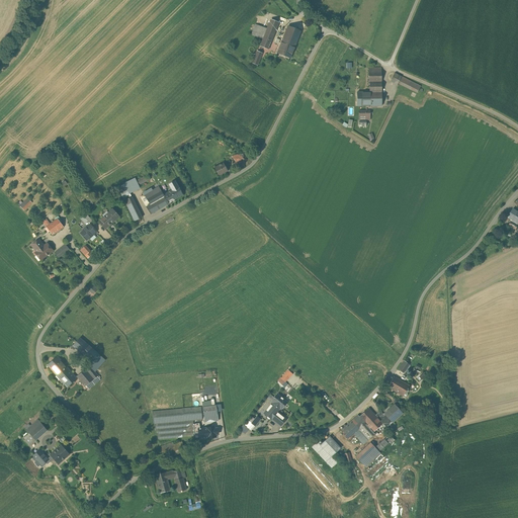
[(263,39),(260,46),(268,49),(278,22),(271,20),(270,21),(266,30),(263,39)]
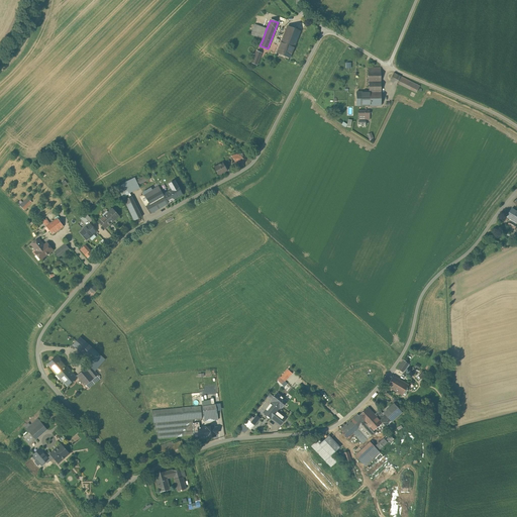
[(263,39),(266,30),(263,29),(264,27),(254,24),(250,34),(263,39)]
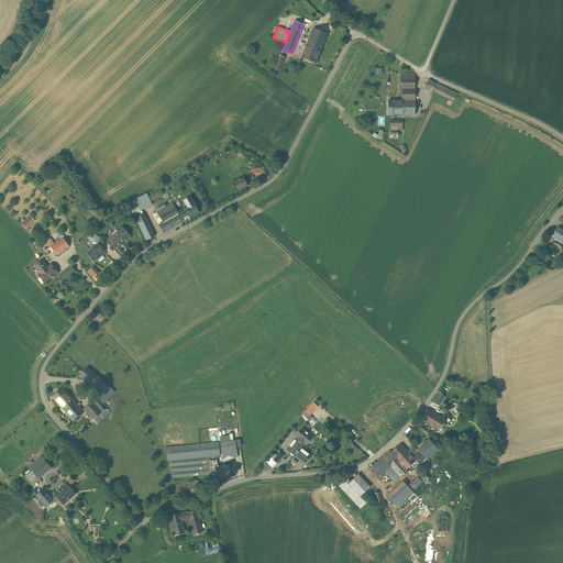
[(327,34),(312,29),(307,44),(305,48),(301,57),(316,63),(327,34)]
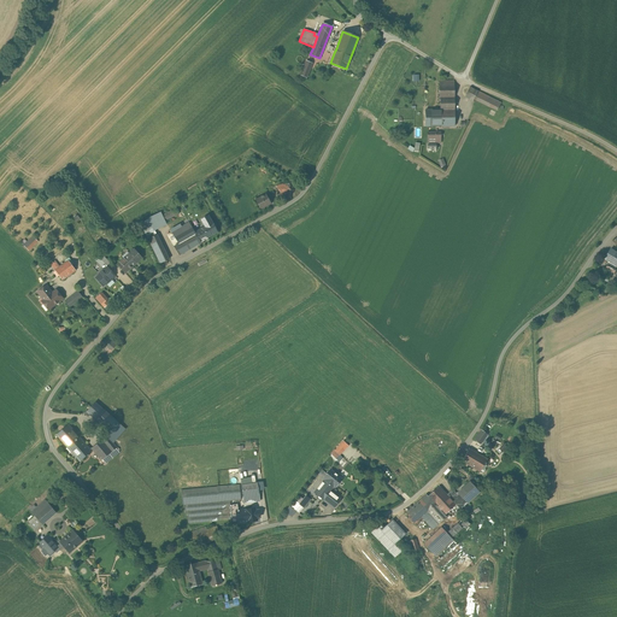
[(312,64),(306,62),(300,75),(306,77),(312,64)]
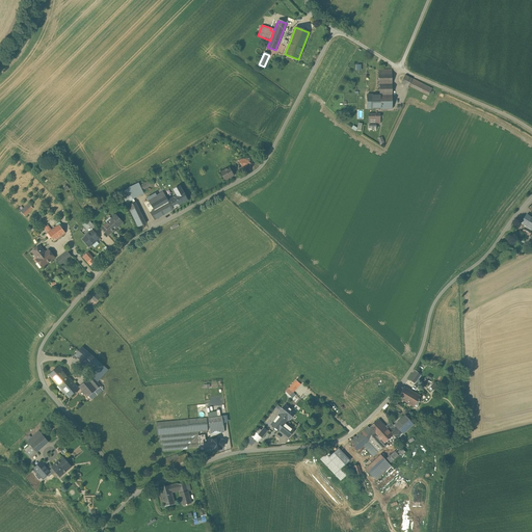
[(392,70),(378,70),(378,84),(379,84),(392,84),(392,70)]
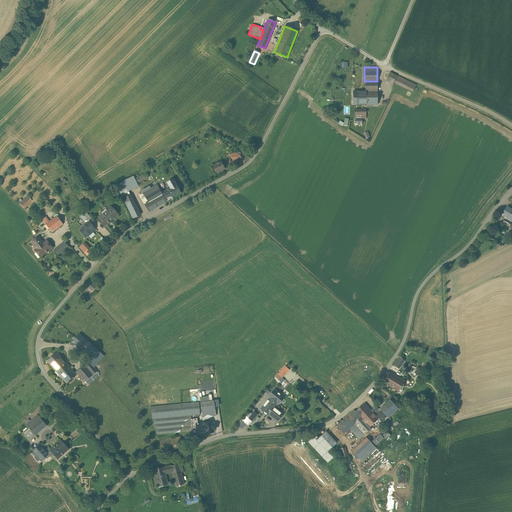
[(397,76),(390,72),(386,80),(393,84),(394,82),(397,76)]
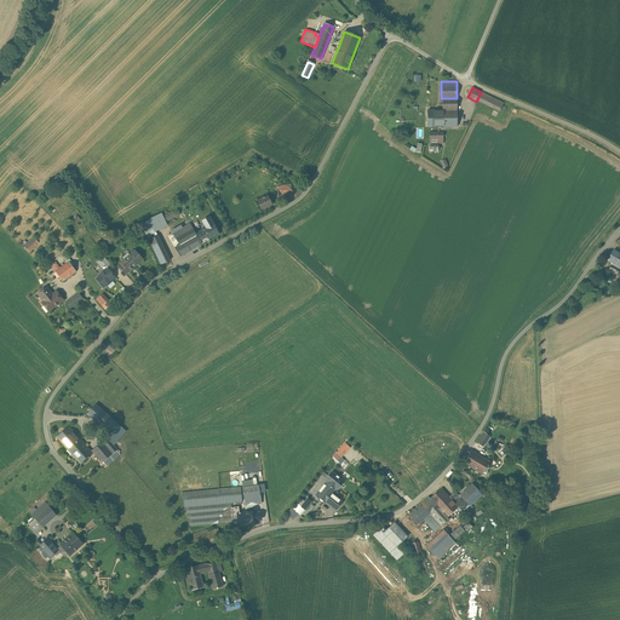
[(504,103),(481,92),(477,99),(500,110),(504,103)]
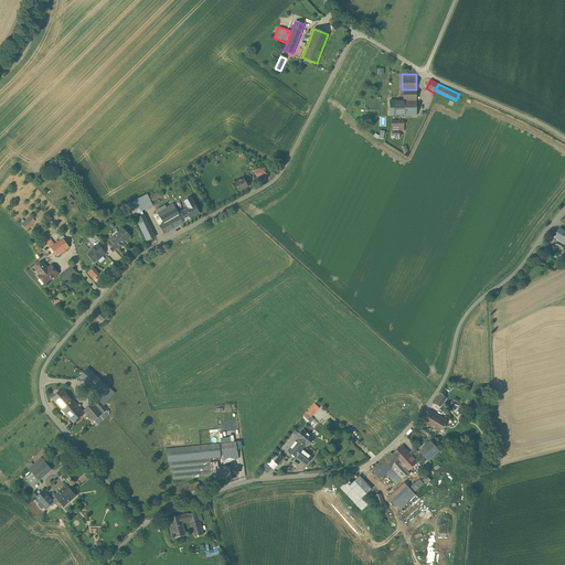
[(416,89),(403,89),(403,100),(416,100),(416,89)]
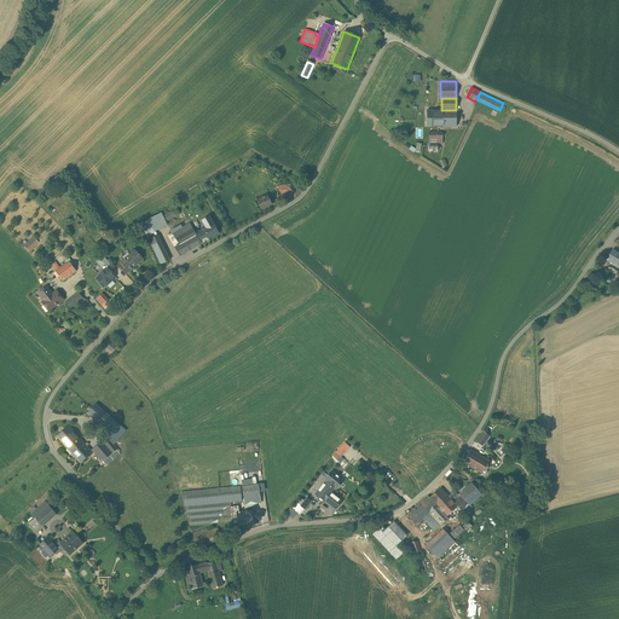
[(441,110),(427,110),(427,127),(456,126),(456,110),(441,110)]
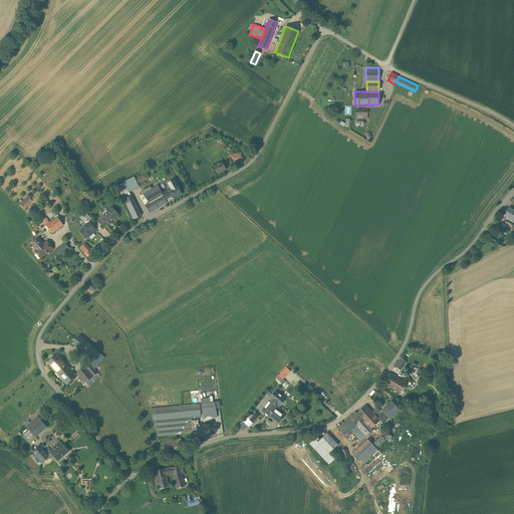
[(237,154),(229,156),(231,167),(242,165),(240,154),(237,154)]
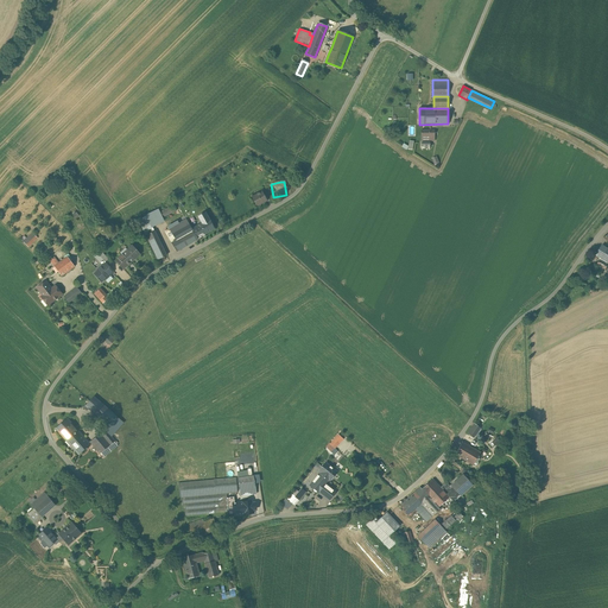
[(263,187),(252,192),(258,204),(268,198),(263,187)]
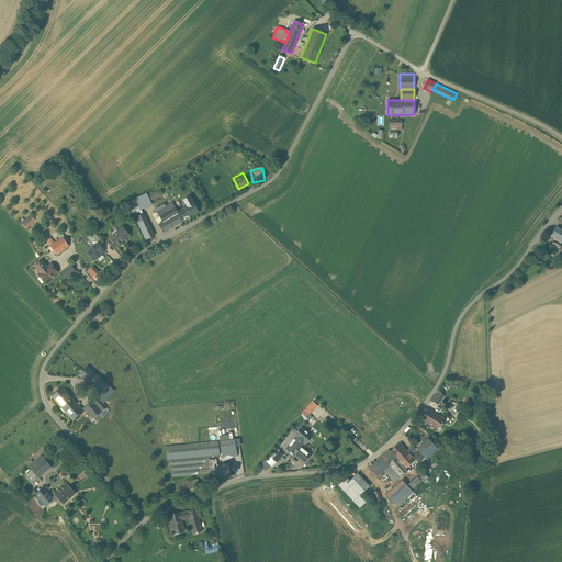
[(164,183),(149,192),(150,194),(148,195),(152,201),(168,191),(164,183)]
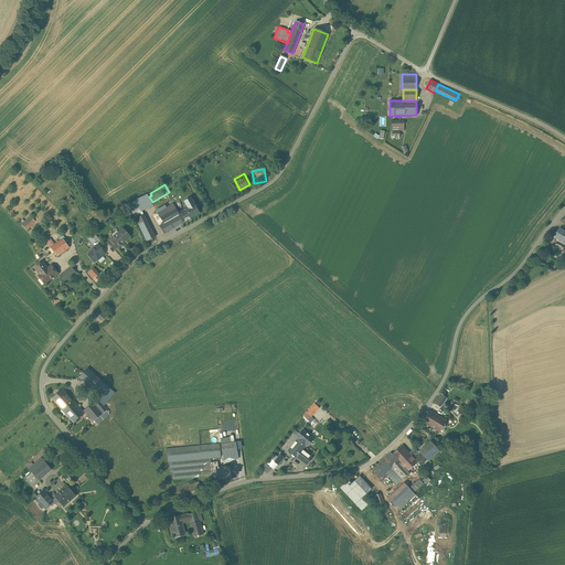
[(144,215),(137,201),(129,205),(136,219),(144,215)]
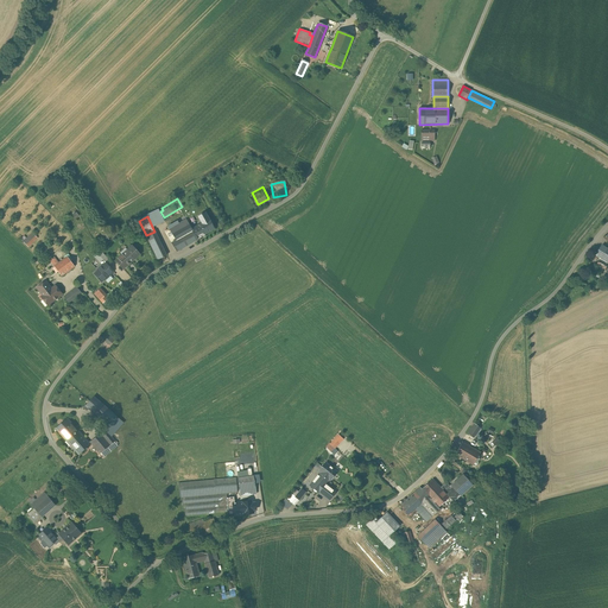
[(187,219),(170,229),(176,240),(171,244),(177,252),(197,239),(196,235),(192,229),(187,219)]
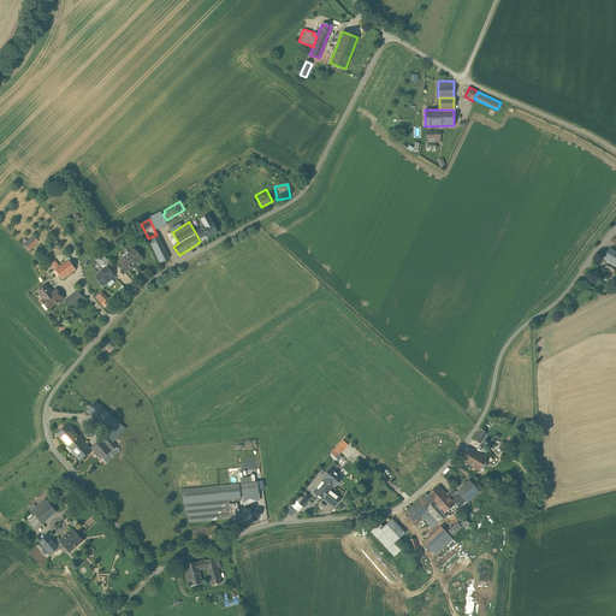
[(202,229),(195,232),(199,238),(206,235),(207,236),(207,237),(217,231),(212,223),(206,225),(202,227),(202,229)]
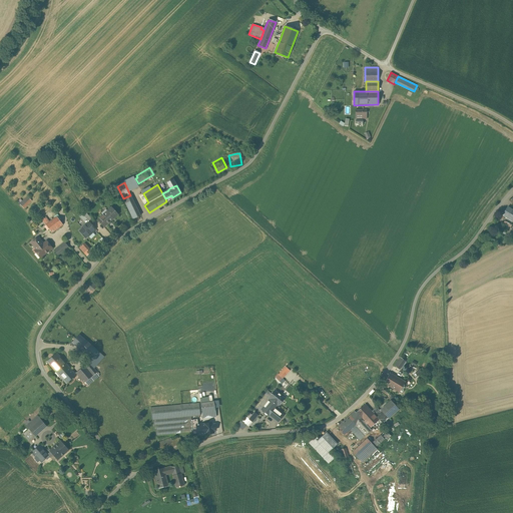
[(130,195),(123,198),(133,219),(140,215),(130,195)]
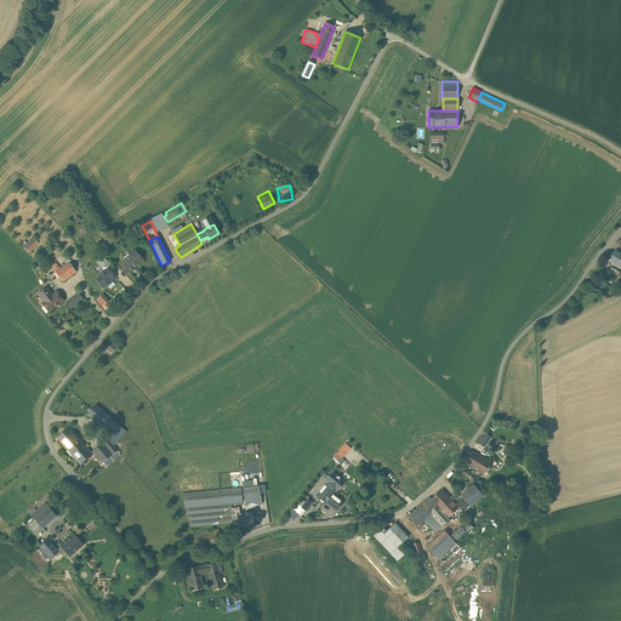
[(33,239),(24,248),(29,251),(38,243),(33,239)]
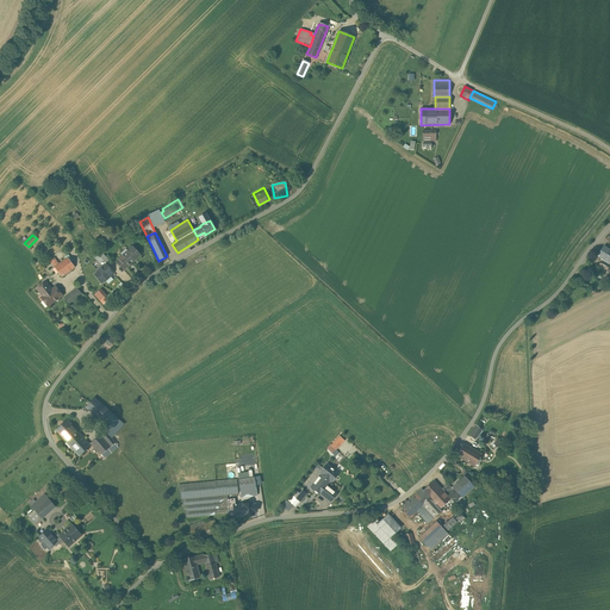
[(609,249),(604,246),(598,256),(599,257),(609,263),(609,249)]
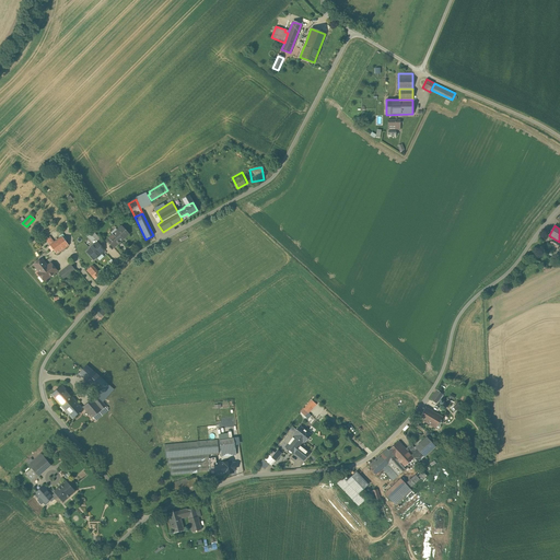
[(121,226),(116,231),(117,232),(114,235),(113,234),(106,240),(114,248),(117,244),(124,238),(129,234),(121,226)]
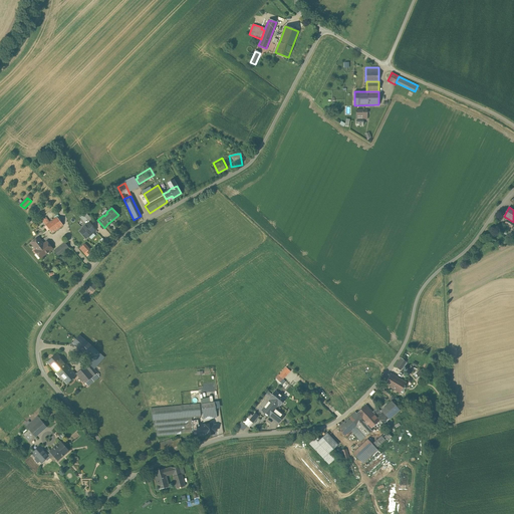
[(53,212),(42,220),(52,233),(62,225),(53,212)]
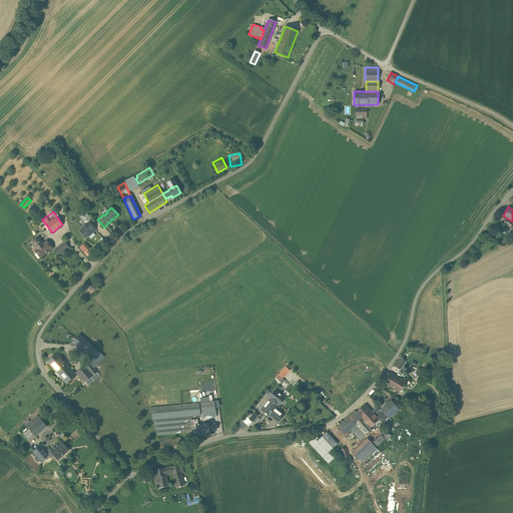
[(87,212),(81,215),(83,220),(89,218),(87,212)]
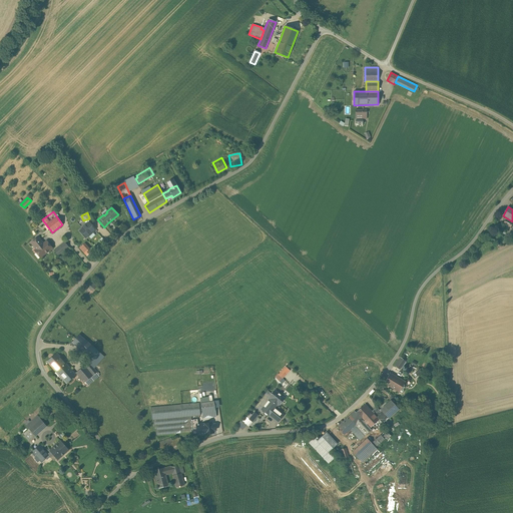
[(512,222),(506,219),(504,223),(511,227),(512,222)]
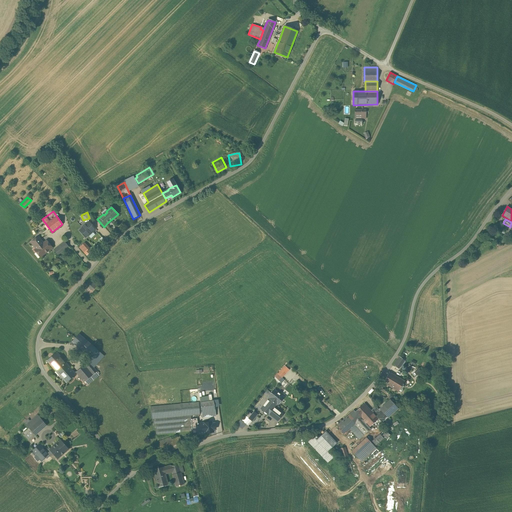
[(89,222),(79,230),(86,237),(89,234),(89,235),(92,232),(95,229),(89,222)]
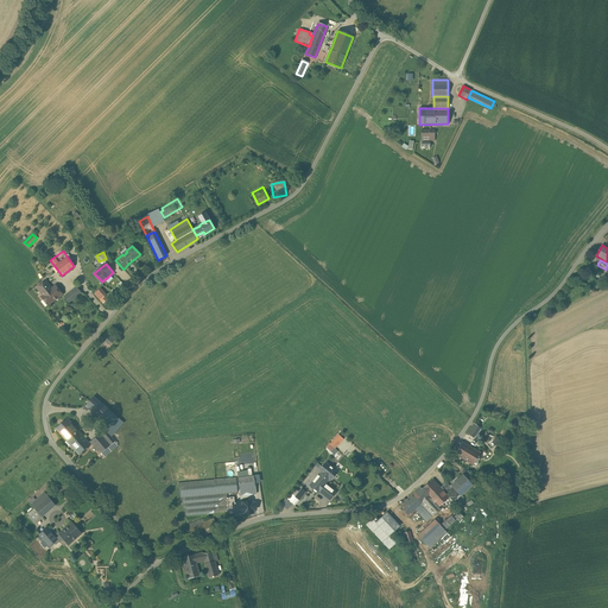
[(51,289),(45,280),(37,287),(43,296),(42,296),(49,304),(62,293),(56,285),(51,289)]
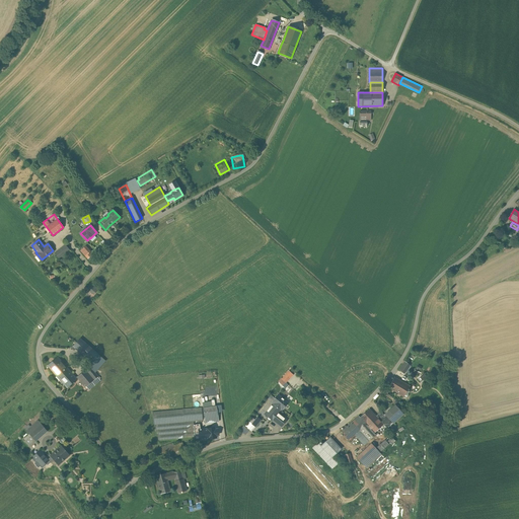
[(86,255),(91,249),(85,244),(80,250),(86,255)]
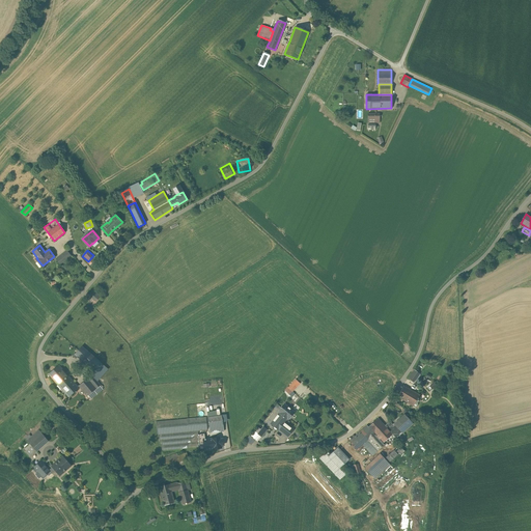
[(66,251),(56,259),(60,263),(71,255),(66,251)]
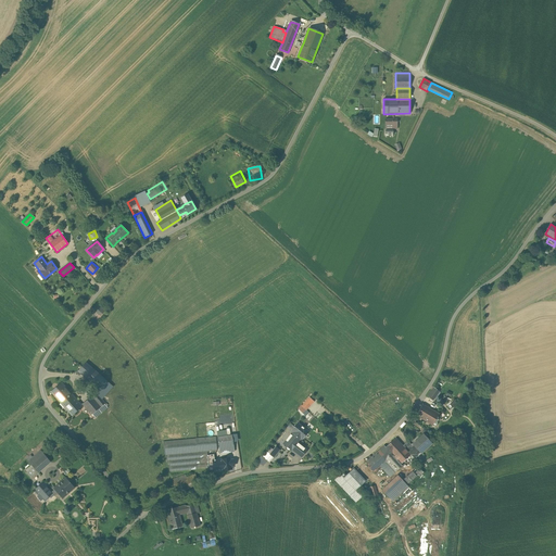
[(105,379),(86,363),(78,370),(98,388),(105,379)]
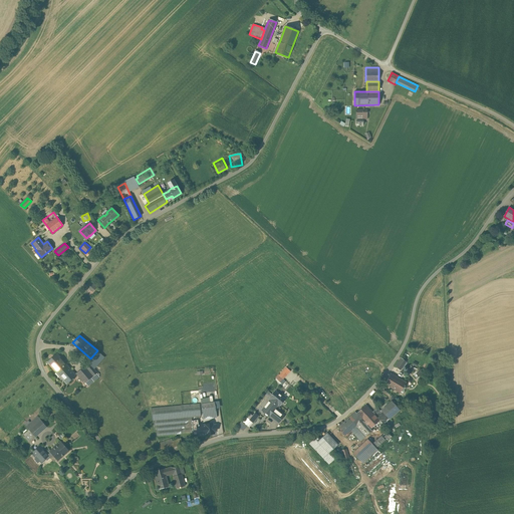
[(104,357),(97,350),(90,358),(86,362),(87,363),(90,365),(94,369),(100,362),(104,357)]
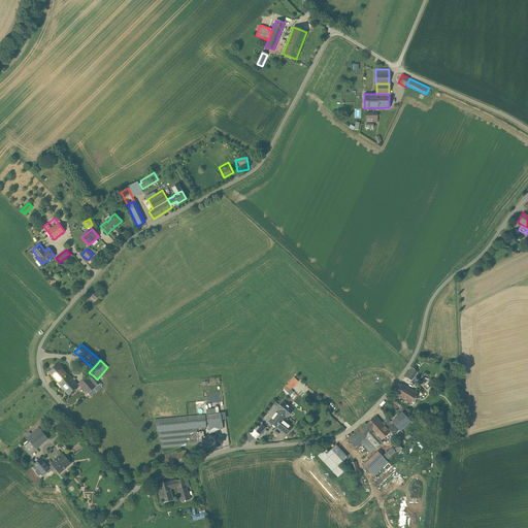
[(77,386),(59,364),(48,372),(68,394),(77,386)]
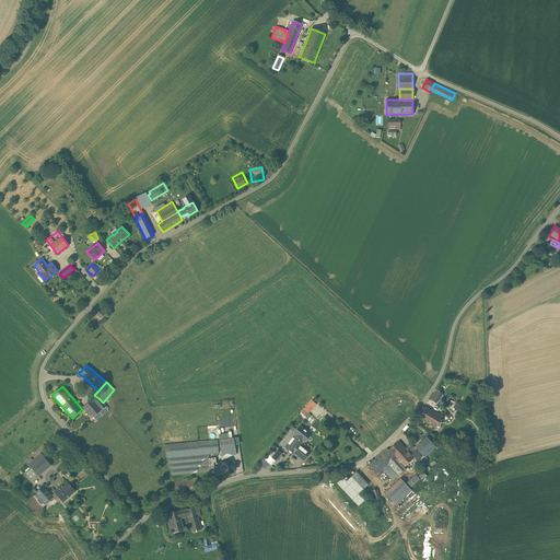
[(436,391),(430,399),(432,400),(435,404),(443,394),(436,391)]
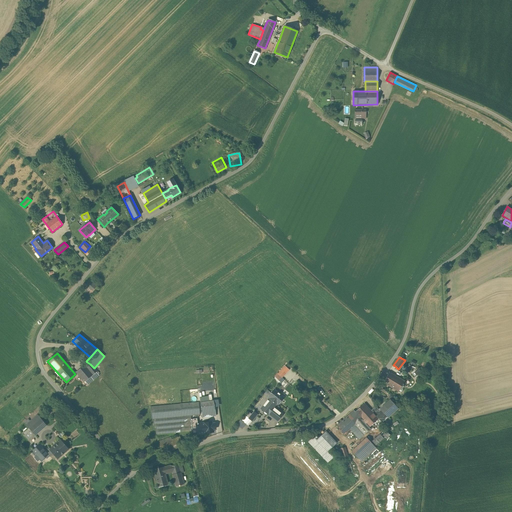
[(90,364),(87,362),(85,365),(93,375),(97,371),(94,368),(90,364)]
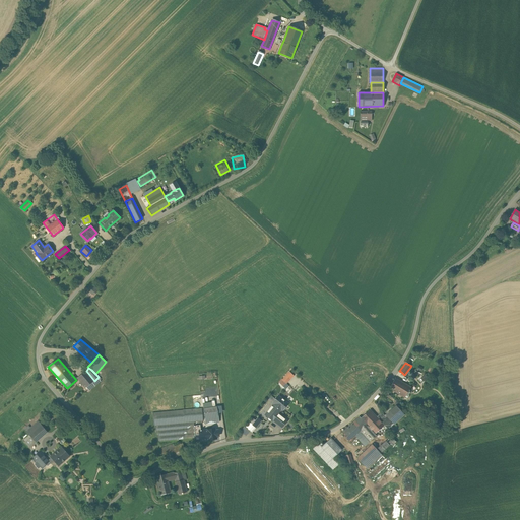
[(86,371),(78,377),(78,376),(77,378),(85,388),(86,387),(94,381),(86,371)]
